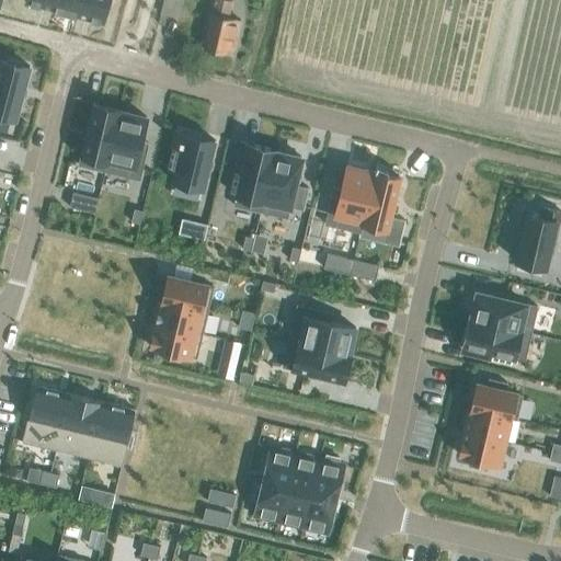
[(26,0),(25,2),(52,10),(54,0),(26,0)]
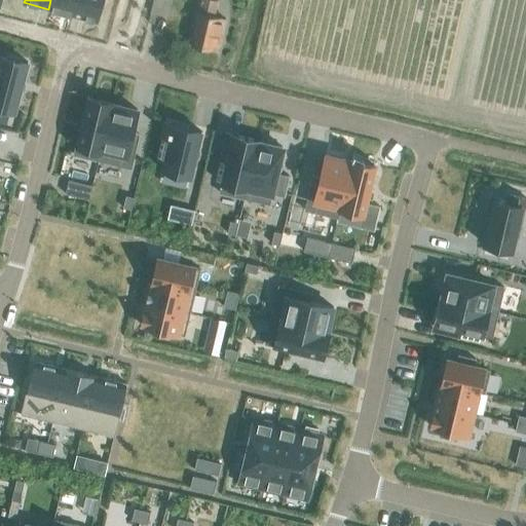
[(50,0),(48,9),(73,15),(76,0),(50,0)]
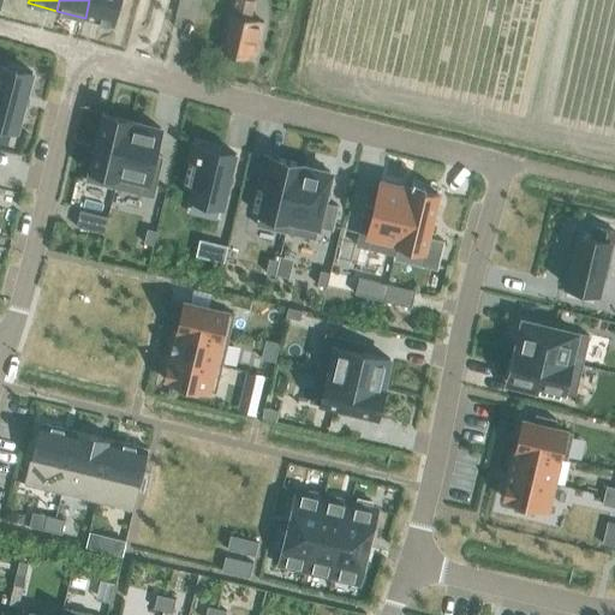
[(89,0),(85,18),(114,27),(119,6),(125,9),(126,0),(89,0)]
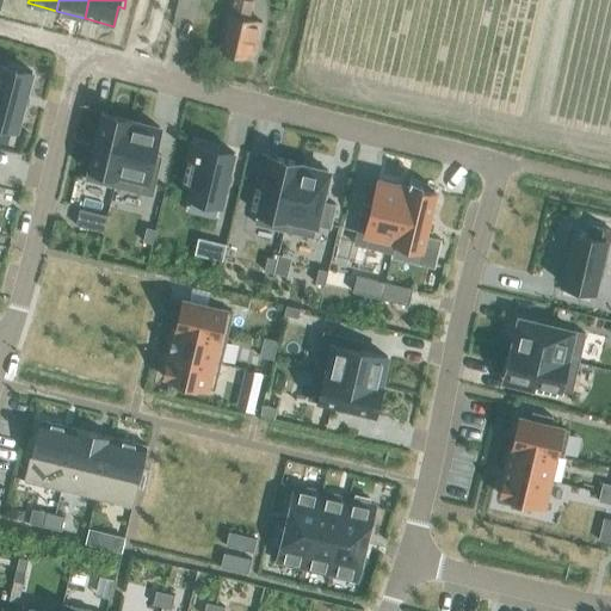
[(233,0),(221,54),(247,60),(247,55),(255,56),(263,22),(250,20),(253,1),(245,0),(233,0)]
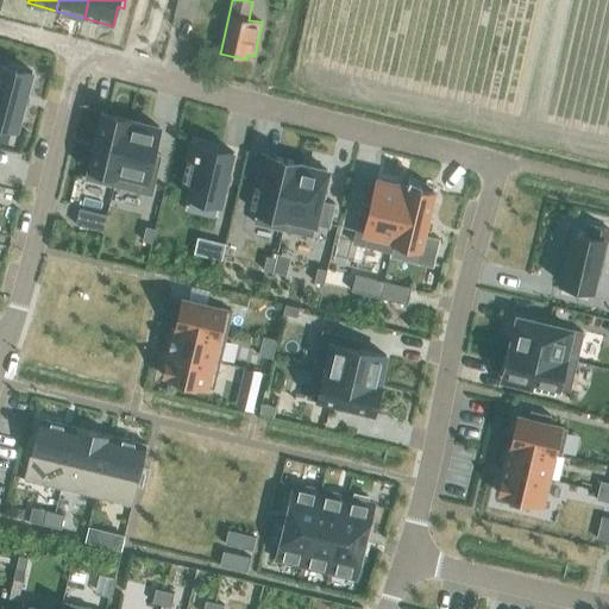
[(174,17),(170,26),(179,29),(181,19),(174,17)]
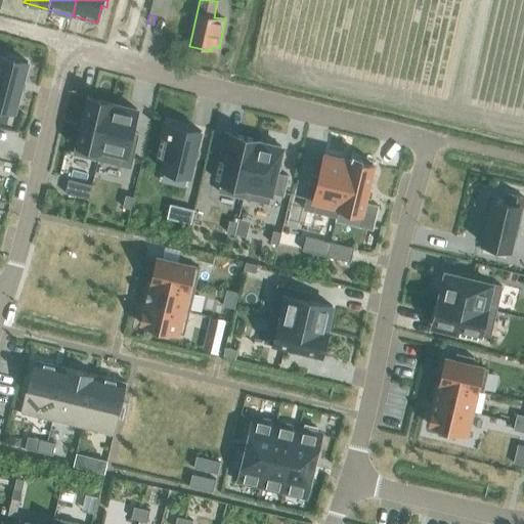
[(0,108),(12,112),(26,62),(0,55),(0,108)]
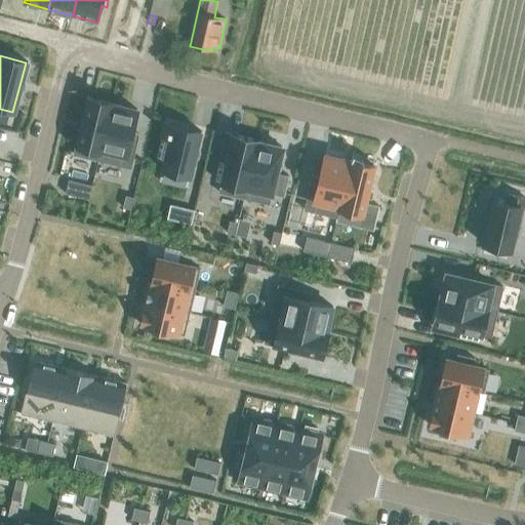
[(87,97),(73,155),(98,161),(112,104),(87,97)]
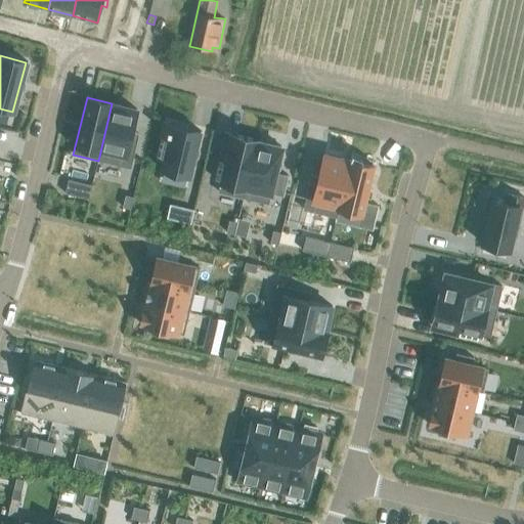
[(112,103),(98,161),(130,168),(137,141),(129,139),(131,133),(136,110),(112,103)]
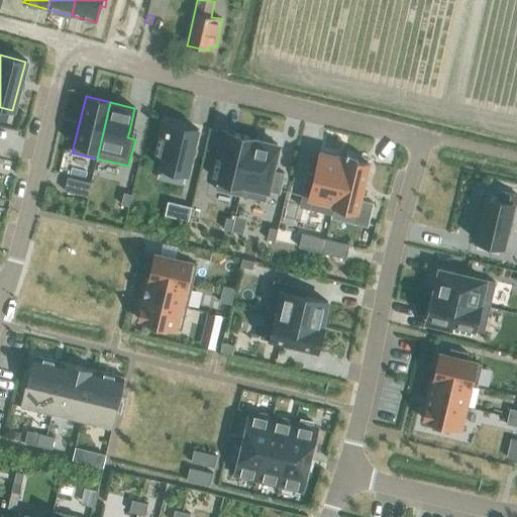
[(161,157),(158,169),(184,176),(195,130),(169,124),(165,139),(157,137),(152,154),(161,157)]
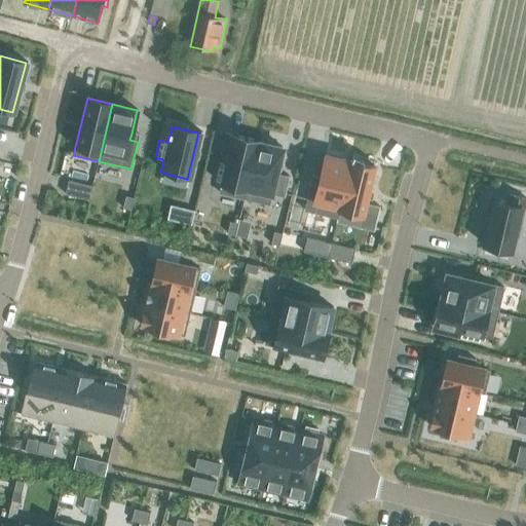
[(220,161),(215,180),(222,181),(219,193),(245,199),(259,142),(232,136),(226,162),(220,161)]
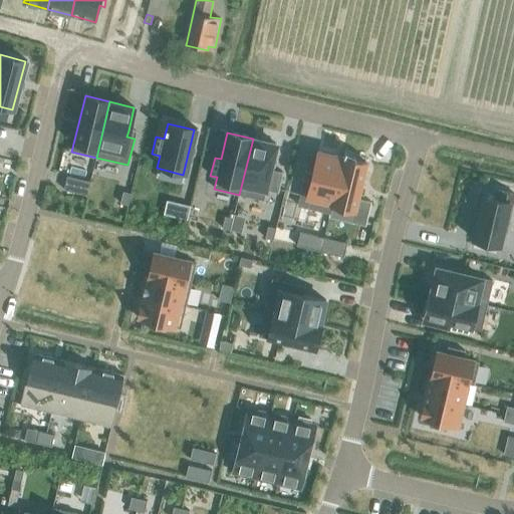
[(253,139),(239,195),(263,200),(276,145),(253,139)]
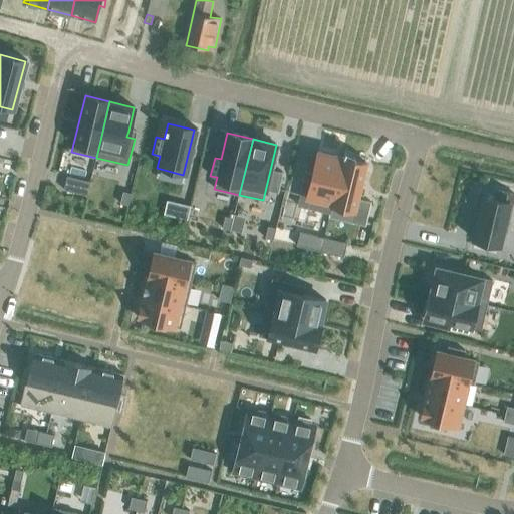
[(303,179),(297,206),(330,214),(342,158),(318,152),(312,174),(311,181),(303,179)]
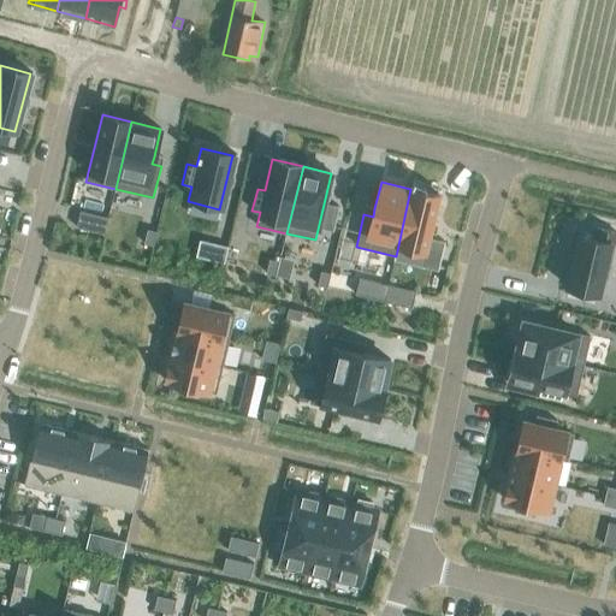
[(396,256),(395,260),(438,270),(444,242),(430,238),(440,196),(410,189),(396,256)]
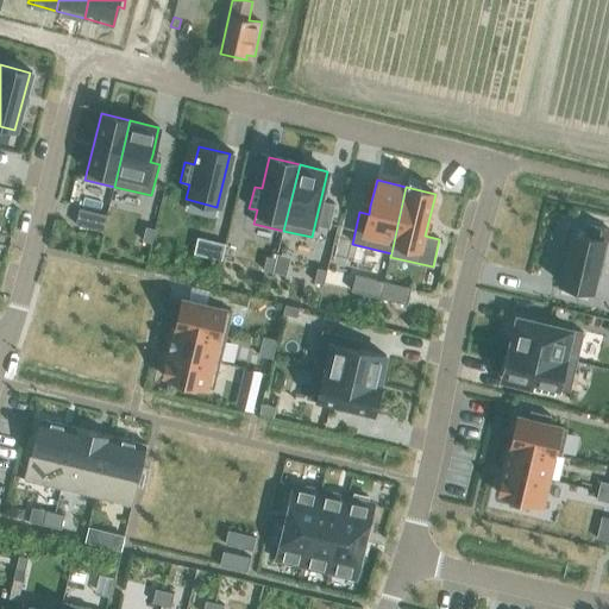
[(79,208),(75,225),(104,232),(107,215),(79,208)]
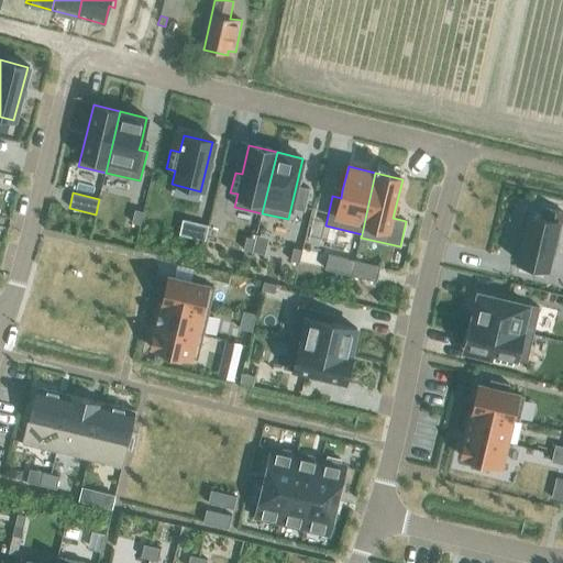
[(134,210),(131,223),(140,224),(143,212),(134,210)]
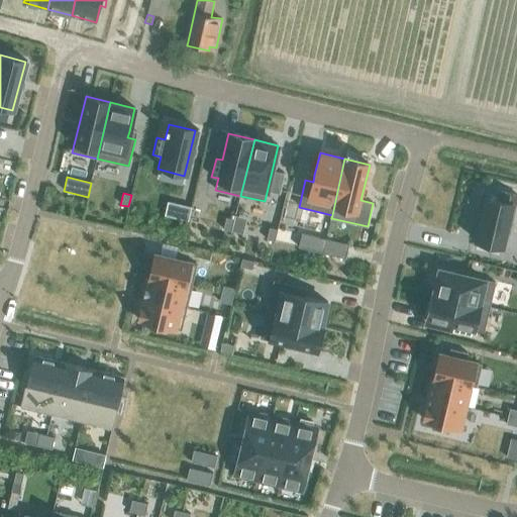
[(495,201),(483,198),(472,242),(498,249),(505,221),(509,222),(515,197),(497,193),(495,201)]
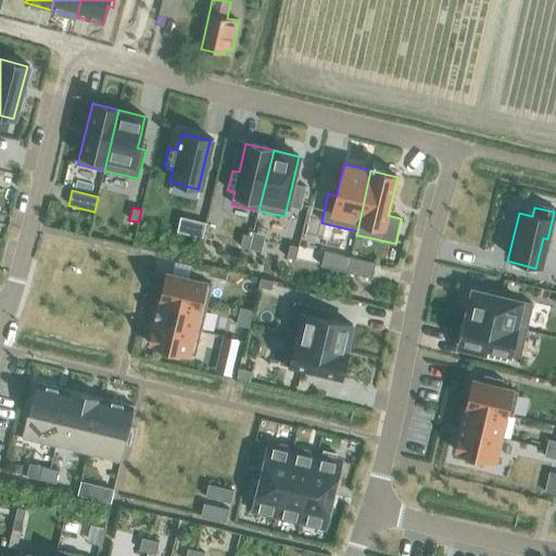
[(180,217),(177,231),(202,238),(205,223),(180,217)]
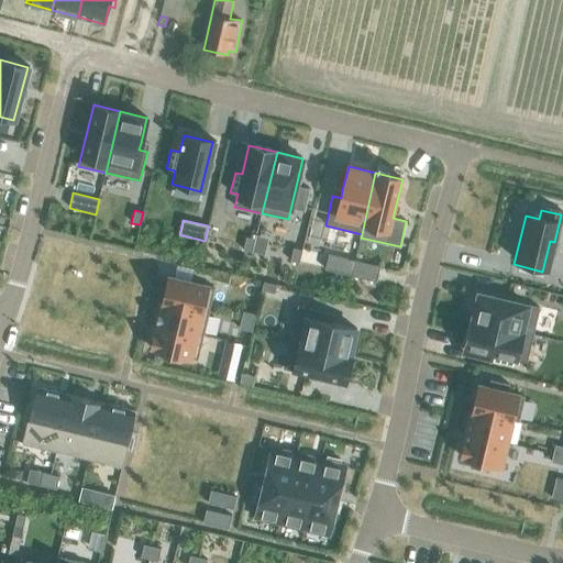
[(246,238),(243,250),(252,252),(255,239),(246,238)]
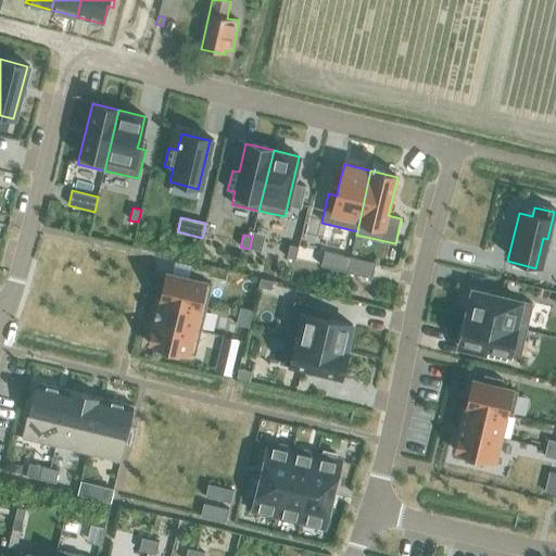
[(289,245),(287,257),(295,260),(298,248),(289,245)]
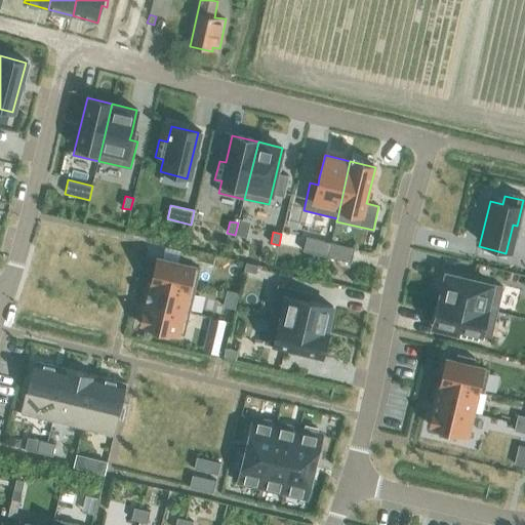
[(306,237),(303,251),(327,257),(330,243),(306,237)]
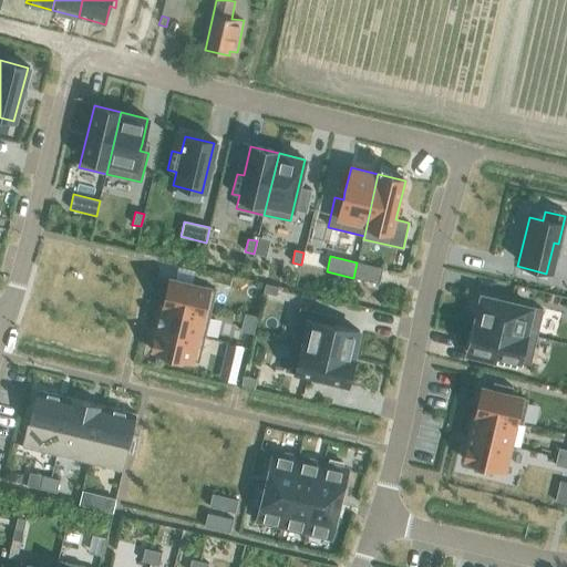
[(357,263),(353,278),(379,284),(382,269),(357,263)]
